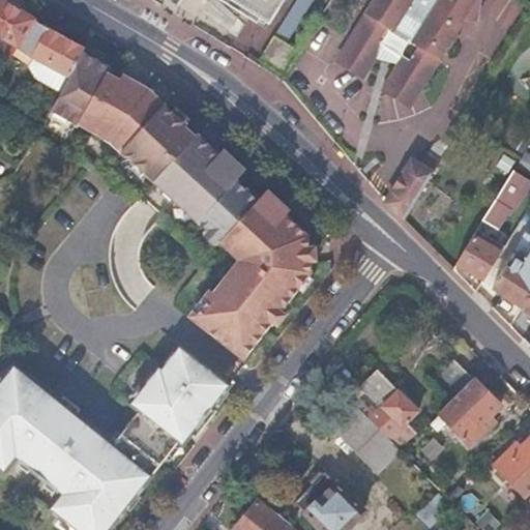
[(1,0),(0,0),(0,34),(17,46),(34,19),(1,0)]
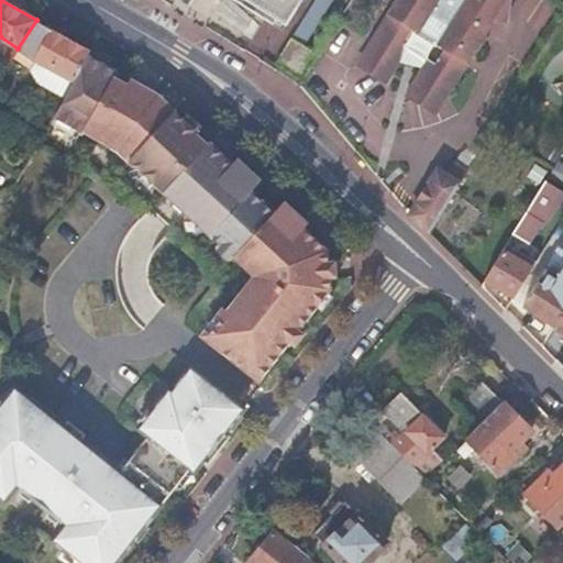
[(250,0),(287,23),(300,0),(250,0)]
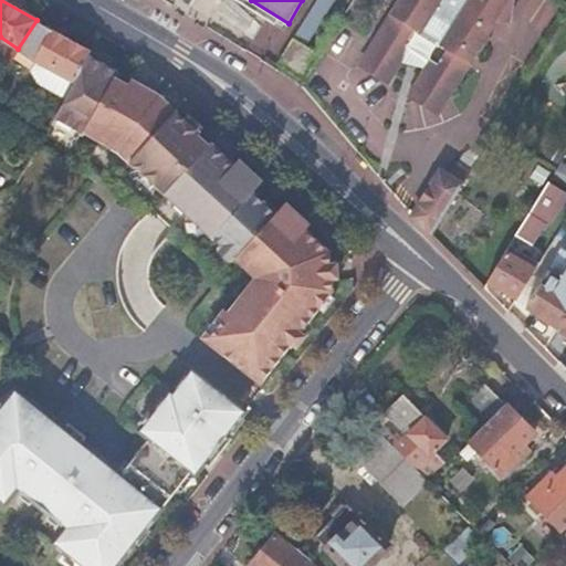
[(308,41),(332,0),(314,0),(295,34),(308,41)]
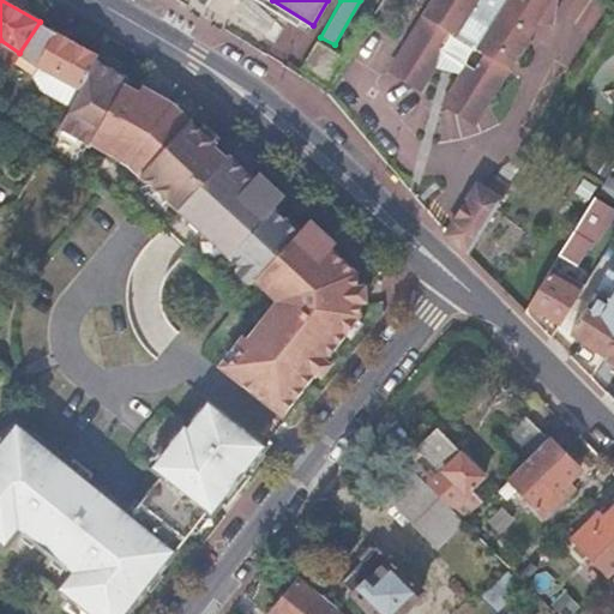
[(429,0),(416,20),(415,24),(411,50),(411,66),(414,73),(419,85),(434,60),(461,68),(447,90),(457,97),(470,92),(491,80),(505,66),(517,53),(523,41),(528,30),(529,16),(530,8),(535,2),(537,2),(543,6),(547,0),(429,0)]
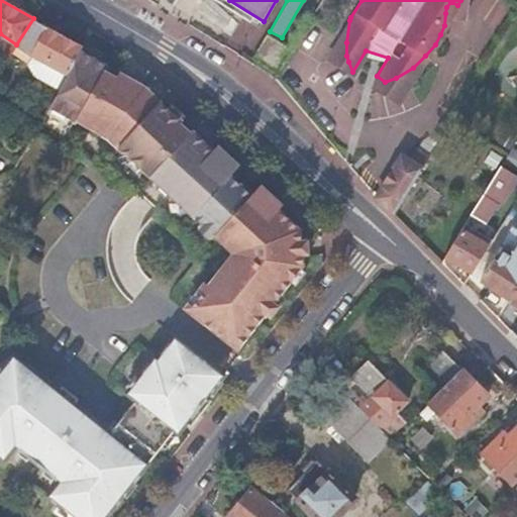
[(466,16),(467,0),(460,0),(457,5),(452,2),(450,2),(446,7),(445,13),(466,16)]
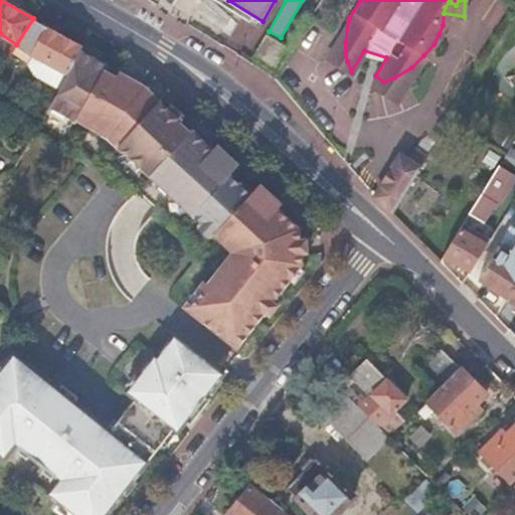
[(33,18),(16,44),(24,48),(18,56),(22,67),(47,26),(33,18)]
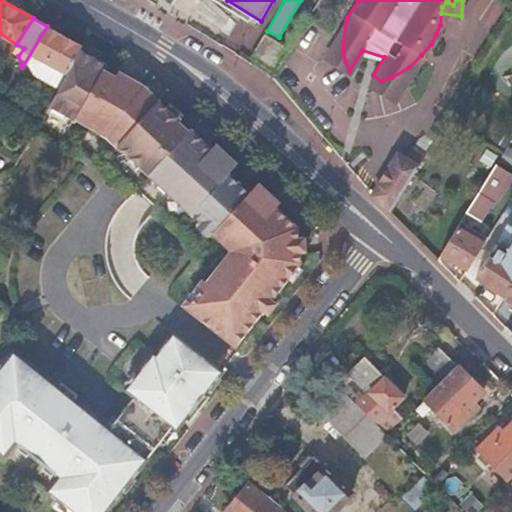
[(324,55),(349,71),(345,61),(343,55),(343,42),(346,20),(324,55)]
